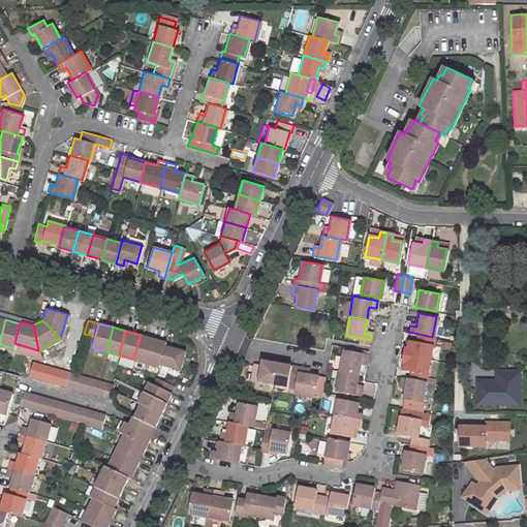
[(402,353),(429,359),(432,337),(414,333),(413,340),(409,339),(407,347),(404,346),(402,353)]
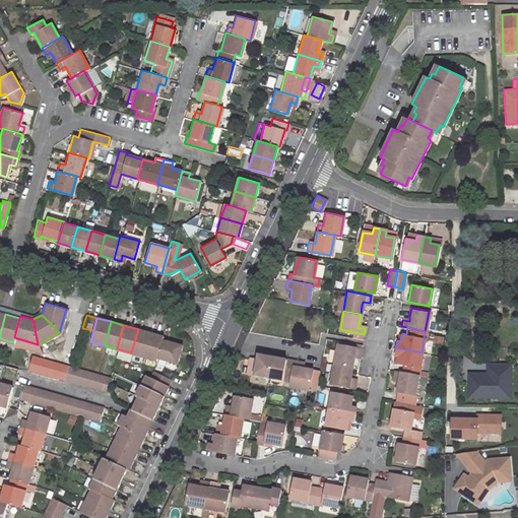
[(138,329),(131,352),(143,355),(149,332),(138,329)]
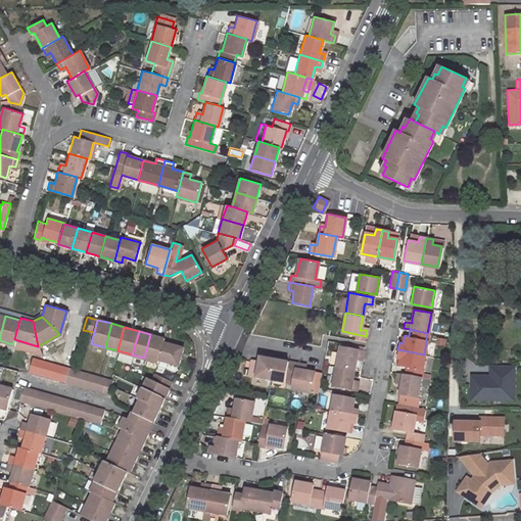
[(150,334),(144,358),(156,362),(156,359),(161,341),(162,337),(150,334)]
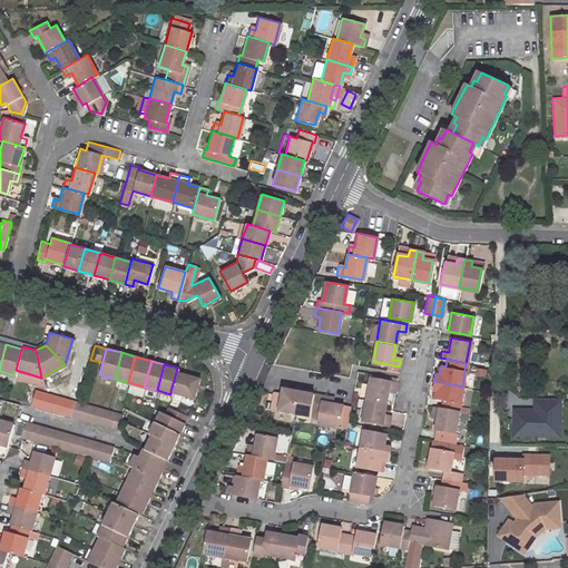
[(475,365),(473,374),(485,375),(486,368),(475,365)]
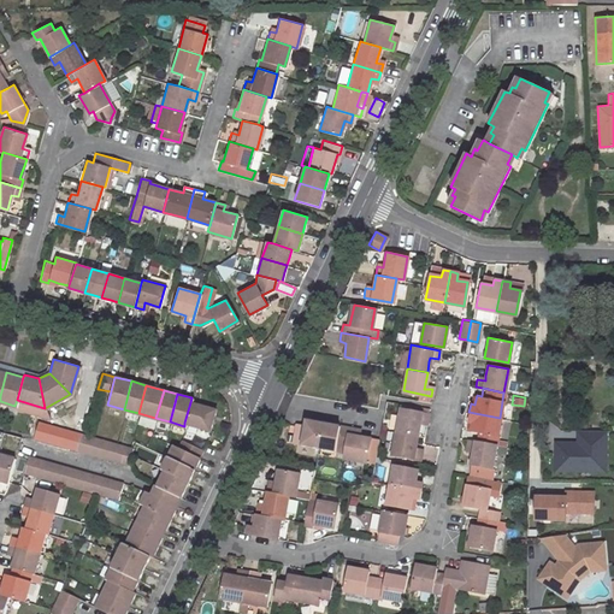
[(45,408),(17,400),(15,406),(15,407),(47,417),(45,408)]
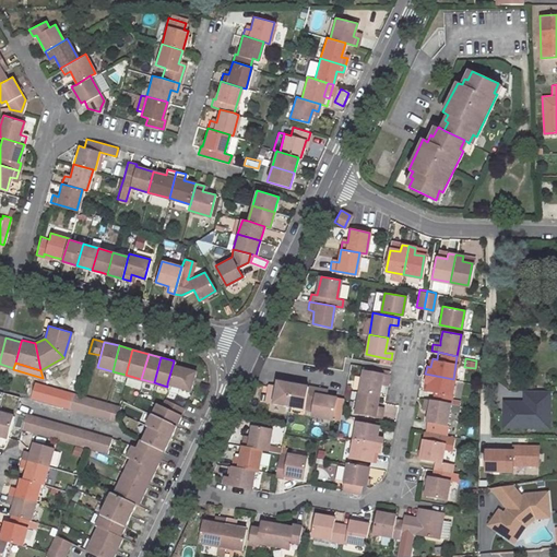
[(173,365),(167,383),(189,389),(194,371),(173,365)]
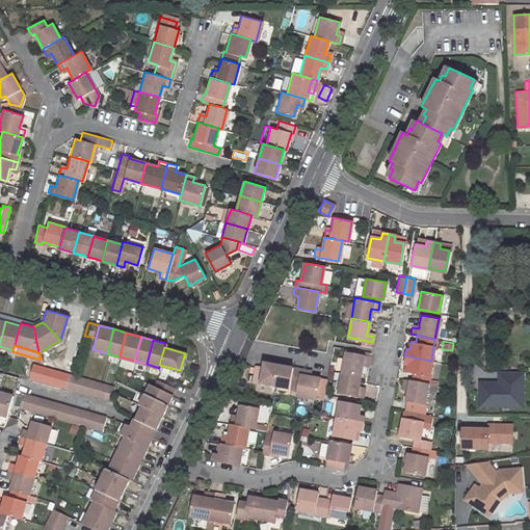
[(345,352),(342,372),(360,375),(361,366),(362,362),(368,363),(369,355),(345,352)]
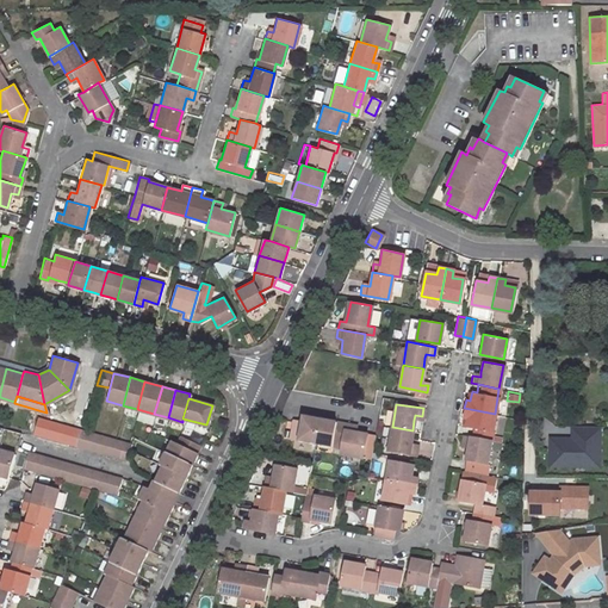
[(467,417),(465,426),(471,427),(470,435),(490,439),(495,414),(464,408),(463,417),(467,417)]
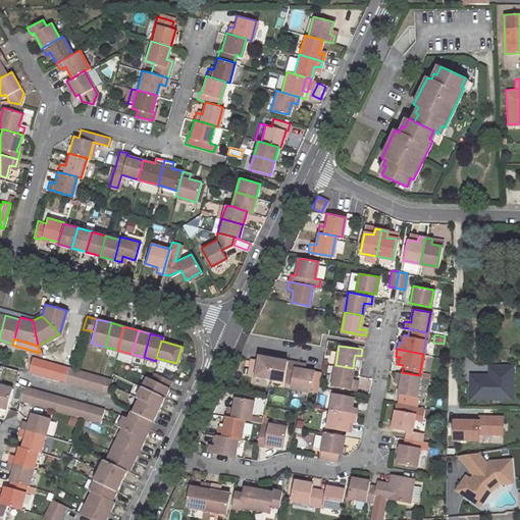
[(249,358),(246,373),(268,377),(272,357),(258,354),(257,359),(249,358)]
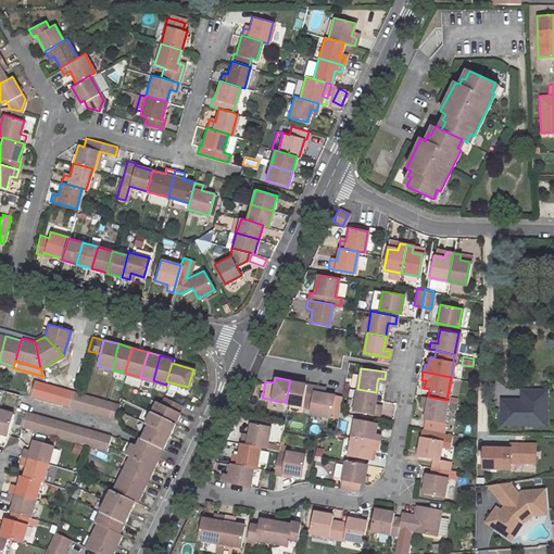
[(34,379),(30,390),(29,394),(37,397),(41,381),(34,379)]
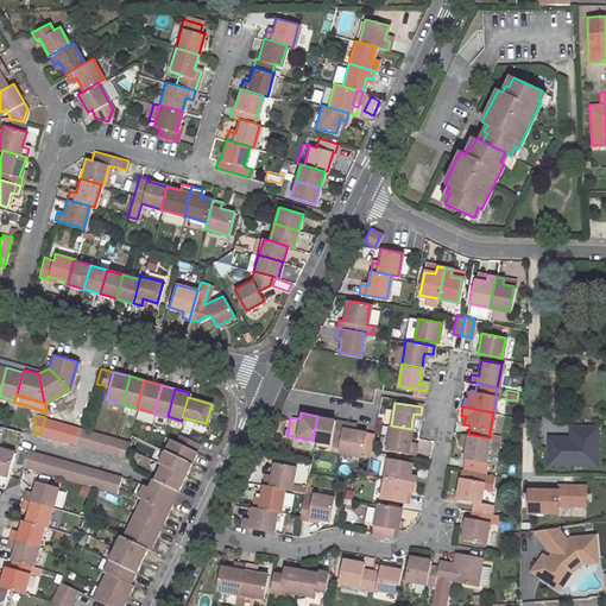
[(317,416),(313,440),(328,442),(329,439),(339,441),(342,421),(317,416)]
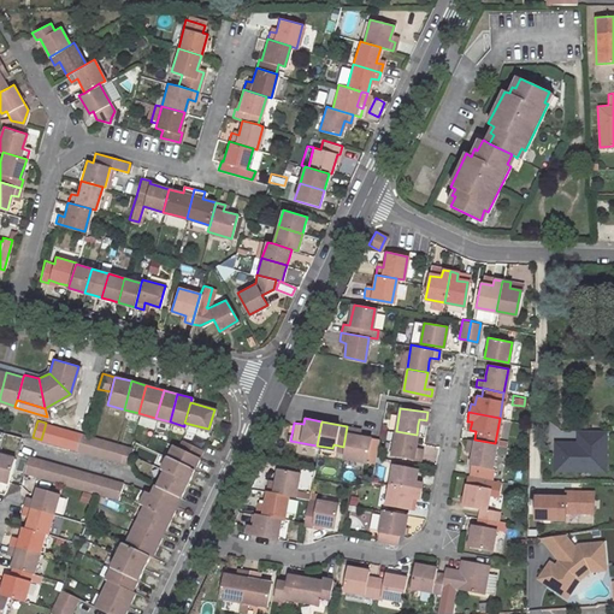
[(46,423),(41,440),(49,442),(54,425),(46,423)]
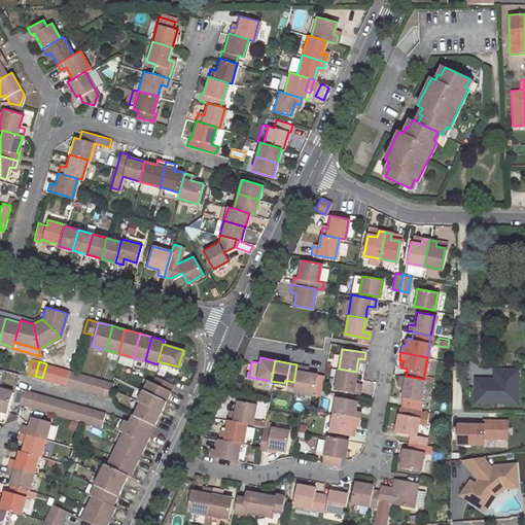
[(46,363),(42,378),(49,380),(54,365),(46,363)]
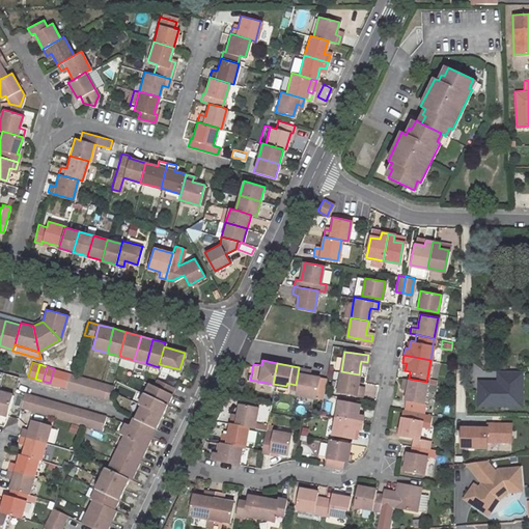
[(308,374),(306,374),(307,369),(299,367),(296,385),(296,388),(295,394),(315,398),(318,377),(308,374)]
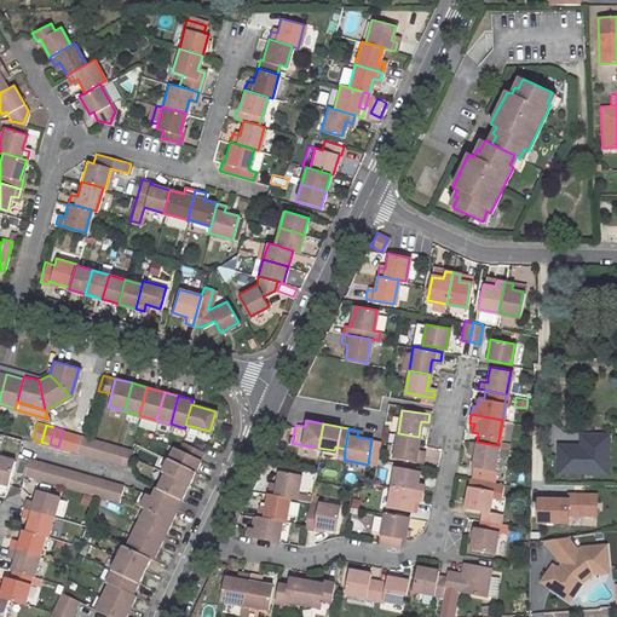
[(63,430),(58,447),(67,449),(71,432),(63,430)]
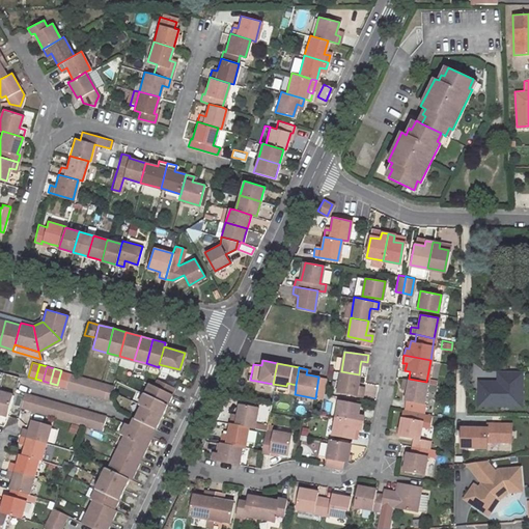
[(61,370),(57,385),(64,387),(68,372),(61,370)]
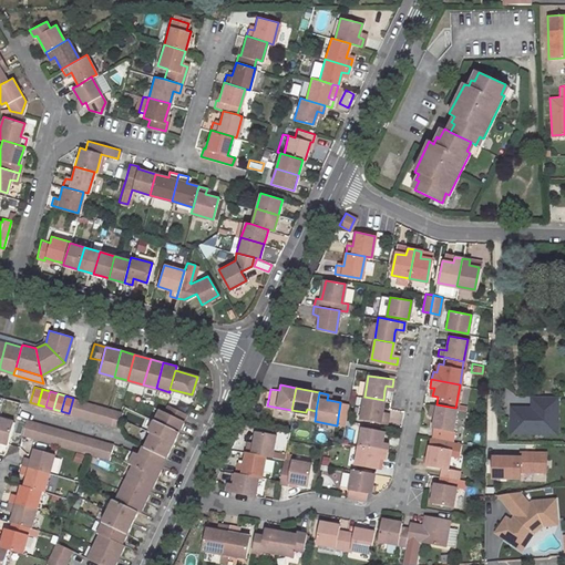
[(365,397),(360,417),(387,422),(388,414),(381,413),(381,410),(383,400),(365,397)]
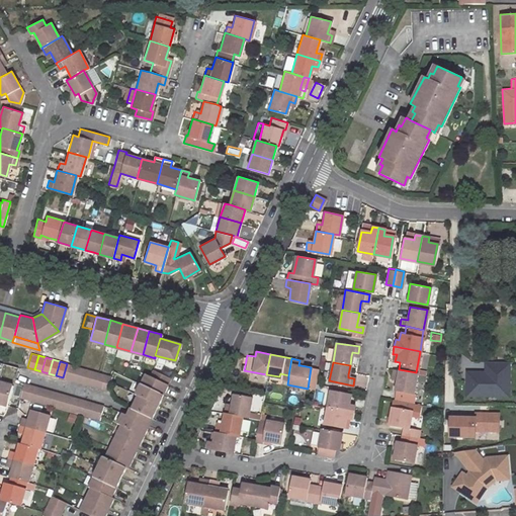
[(486,362),(486,370),(466,370),(466,395),(509,395),(509,362),(486,362)]
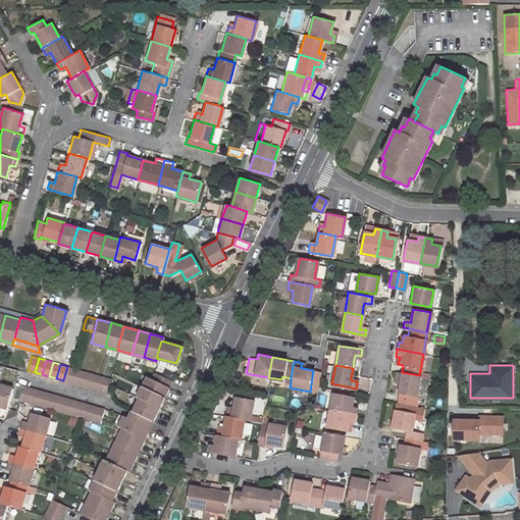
[(67,366),(63,380),(70,382),(74,368),(67,366)]
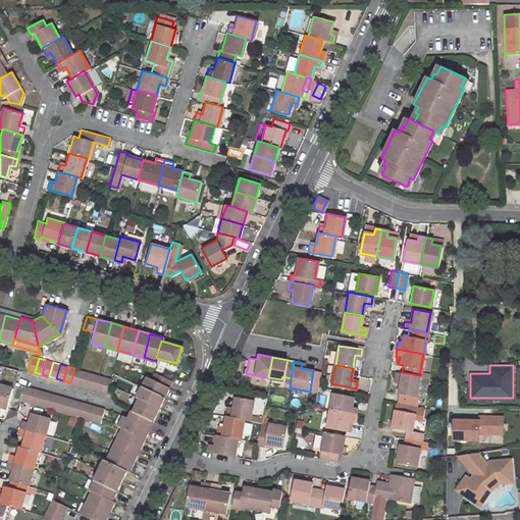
[(74,368),(70,382),(78,384),(82,370),(74,368)]
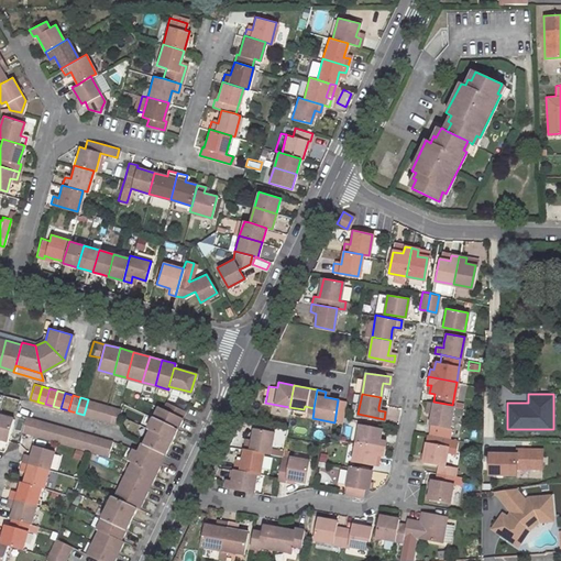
[(88,399),(84,415),(92,417),(97,402),(88,399)]
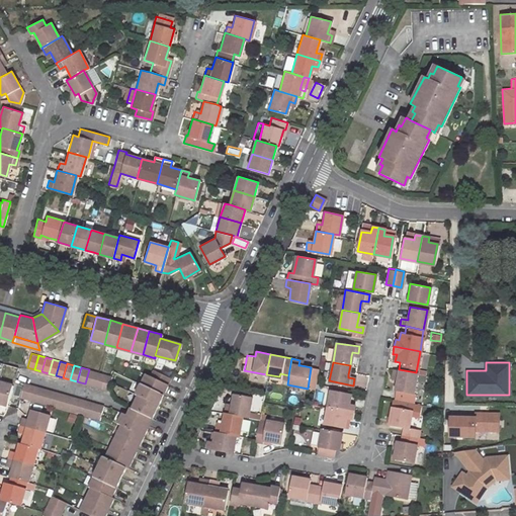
[(398,377),(397,381),(395,390),(412,394),(416,372),(399,369),(393,368),(391,376),(398,377)]
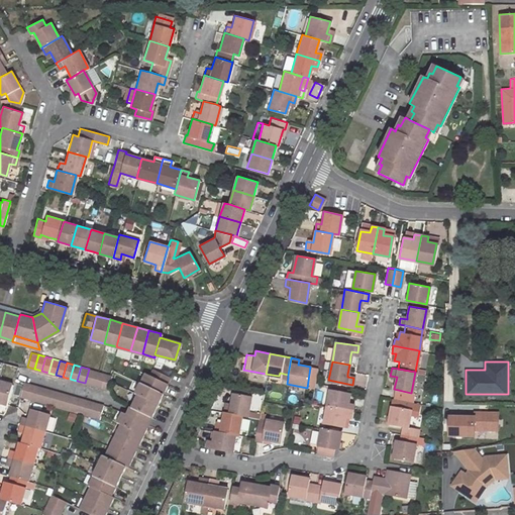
[(89,369),(85,383),(92,385),(96,371),(89,369)]
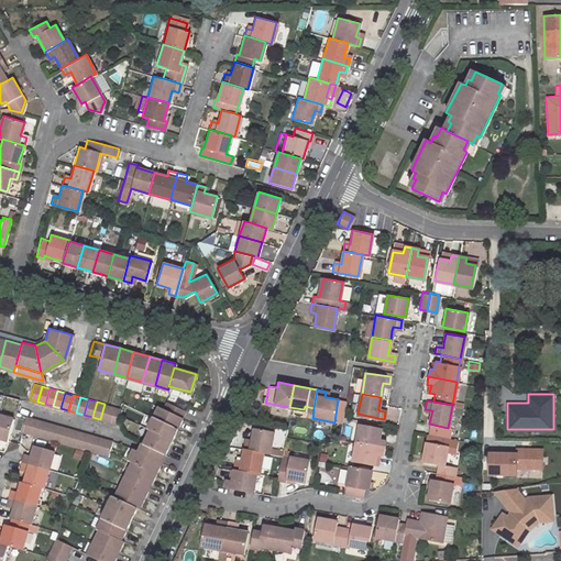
[(164,402),(161,408),(180,417),(184,410),(164,402)]
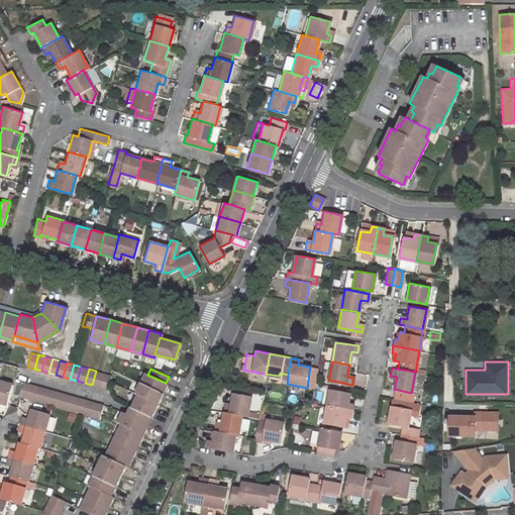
[(96,371),(92,385),(99,387),(103,373),(96,371)]
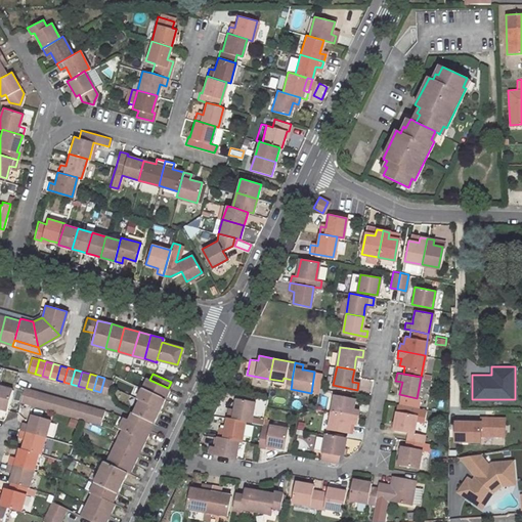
[(104,378),(100,392),(107,394),(112,380),(104,378)]
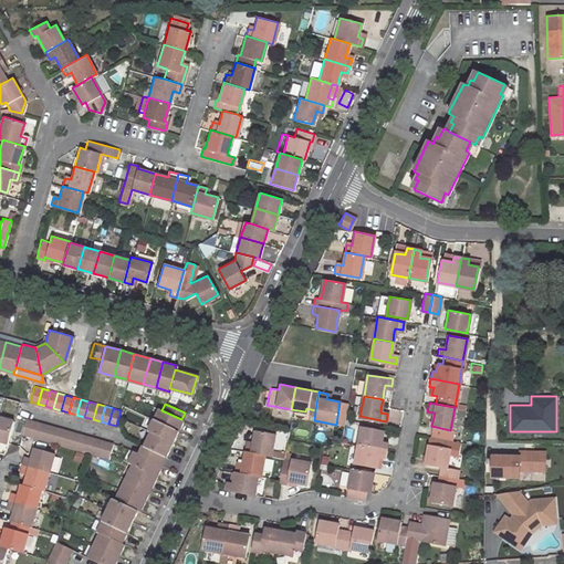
[(158,408),(153,419),(177,431),(181,419),(162,410),(158,408)]
